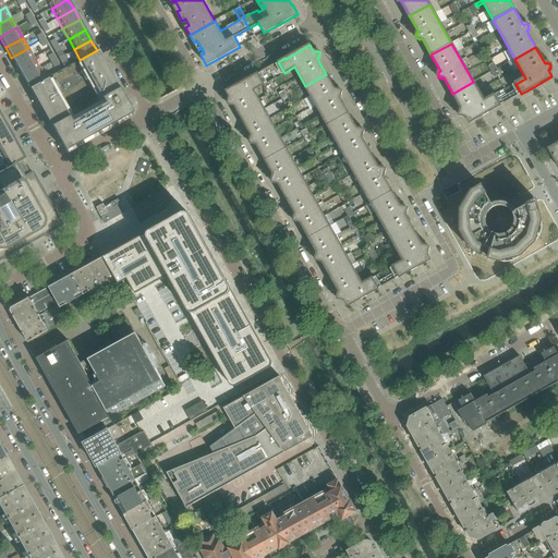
[(34,58),(28,48),(11,58),(17,68),(34,58)]
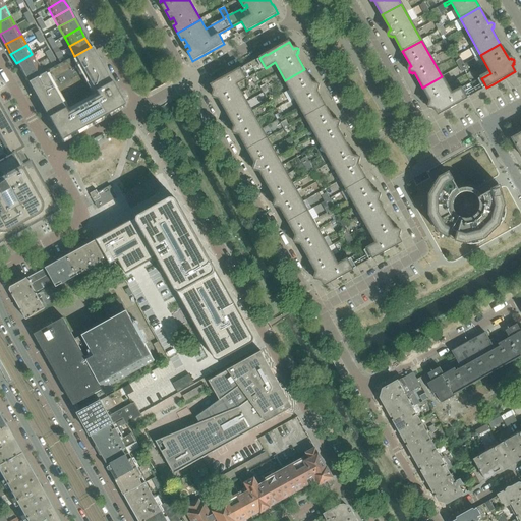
[(123,105),(91,47),(74,56),(73,56),(44,73),(43,73),(26,82),(60,141),(123,105)]
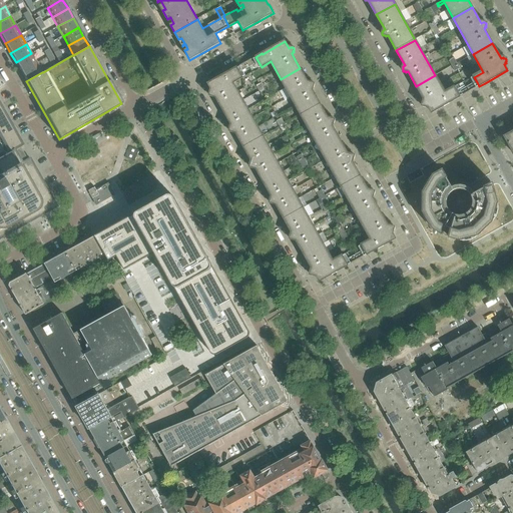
[(37,63),(31,53),(16,62),(21,72),(37,63)]
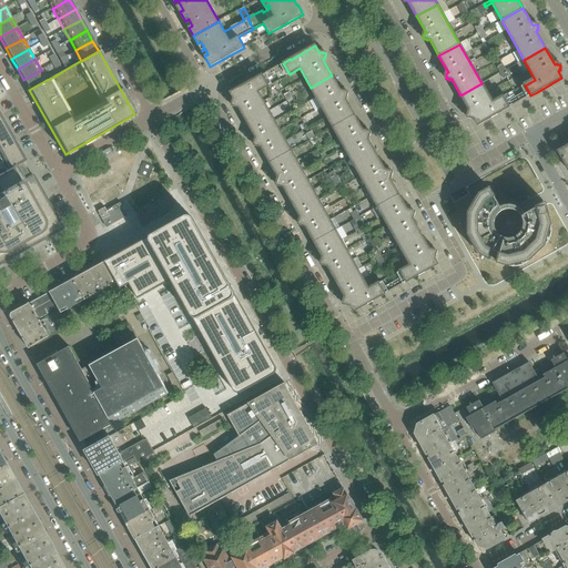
[(47,80),(41,70),(23,80),(29,90),(47,80)]
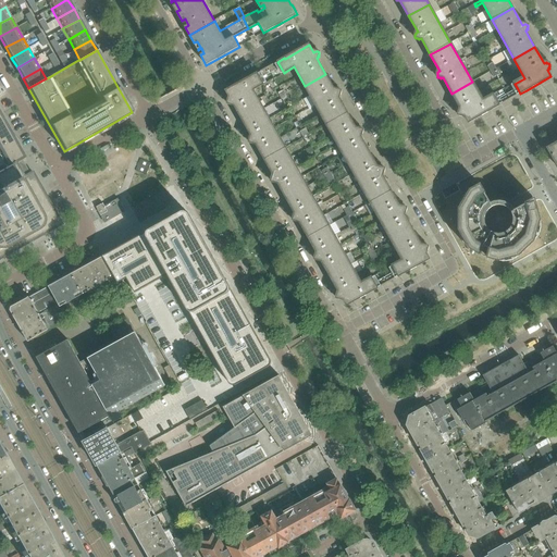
[(263,109),(258,99),(252,89),(262,84),(260,78),(257,74),(250,77),(251,77),(226,91),(231,98),(229,99),(229,100),(229,101),(227,103),(229,104),(230,104),(231,104),(232,106),(234,104),(243,121),(263,109)]
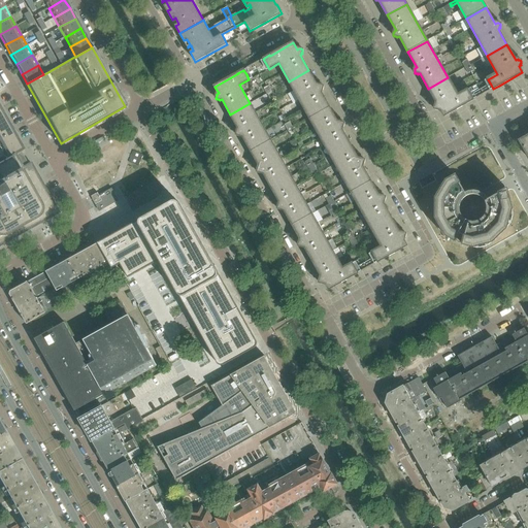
[(323,91),(322,90),(323,89),(323,88),(323,86),(321,86),(320,86),(320,85),(318,86),(308,70),(289,81),(309,119),(329,107),(321,92),(323,91)]
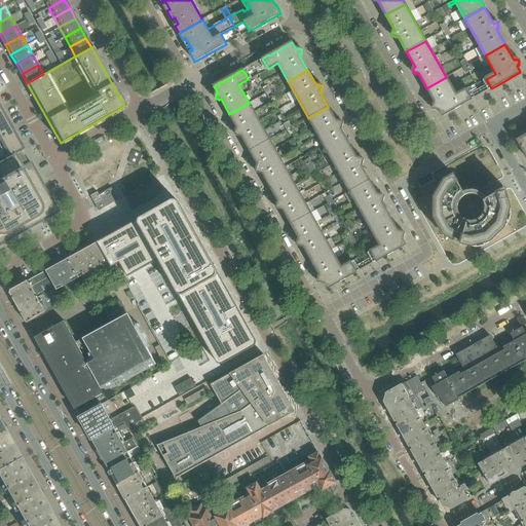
[(472,100),(468,96),(465,89),(456,96),(446,77),(426,88),(436,104),(434,105),(434,106),(433,107),(433,108),(434,109),(435,110),(436,110),(437,110),(439,109),(442,116),(465,103),(465,104),(472,100)]
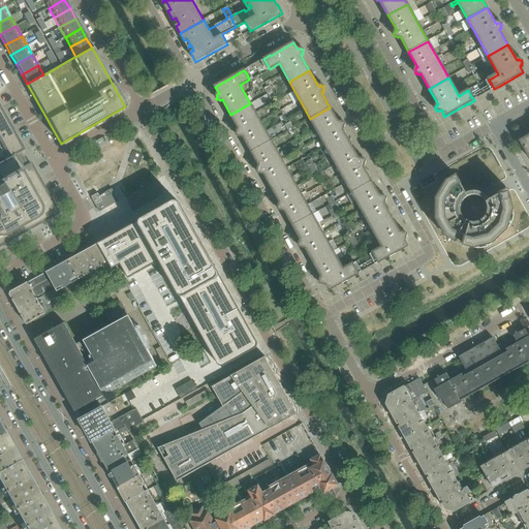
[(272,141),(267,131),(250,103),(230,115),(240,130),(238,131),(238,132),(238,133),(238,134),(238,135),(240,136),(241,136),(243,135),(251,152),(272,141)]
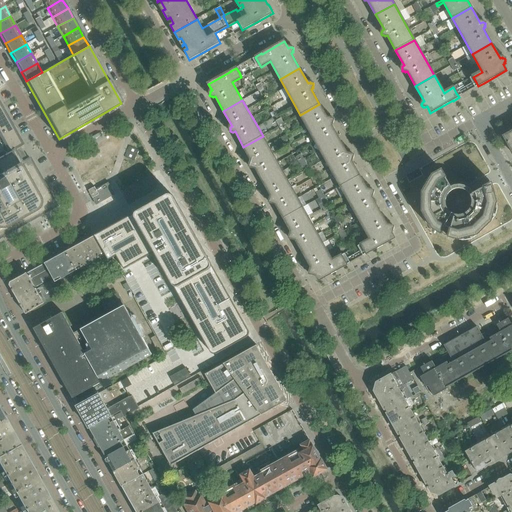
[(333,124),(332,123),(333,122),(333,121),(333,119),(332,119),(330,119),(330,118),(328,119),(319,104),(300,115),(320,150),(339,139),(331,125),(333,124)]
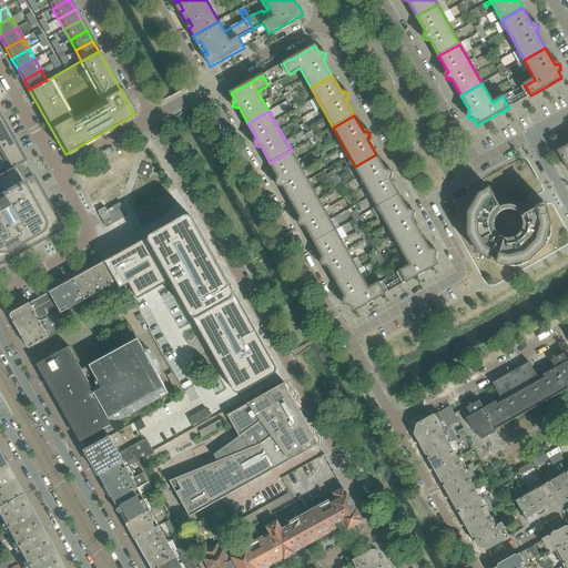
[(0,149),(14,142),(10,134),(3,121),(0,122),(0,149)]
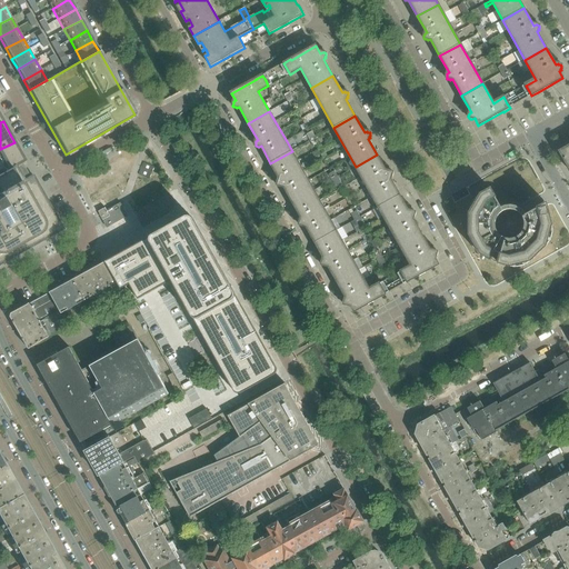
[(26,161),(22,155),(15,142),(0,149),(0,160),(7,172),(21,165),(26,161)]
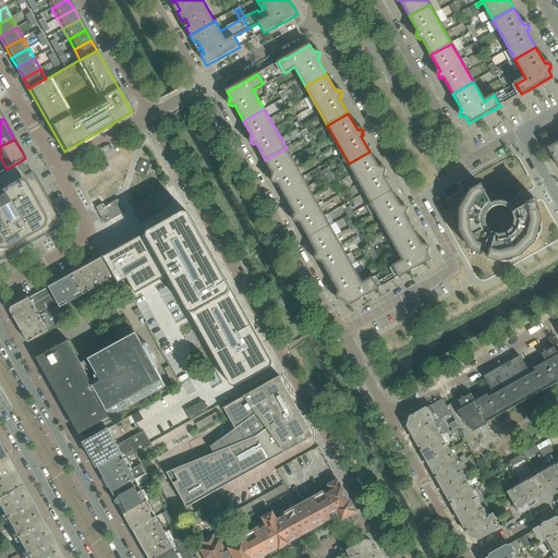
[(557,143),(548,148),(549,150),(557,166),(557,143)]
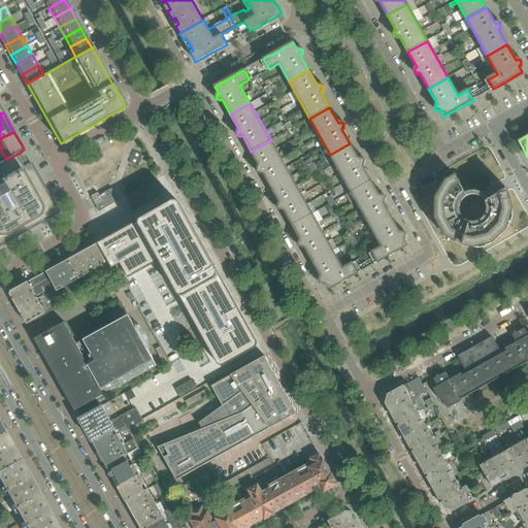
[(292,177),(275,150),(271,140),(251,152),(260,167),(258,168),(258,169),(258,170),(257,171),(258,172),(259,173),(261,173),(261,172),(262,173),(263,172),(271,188),(292,177)]
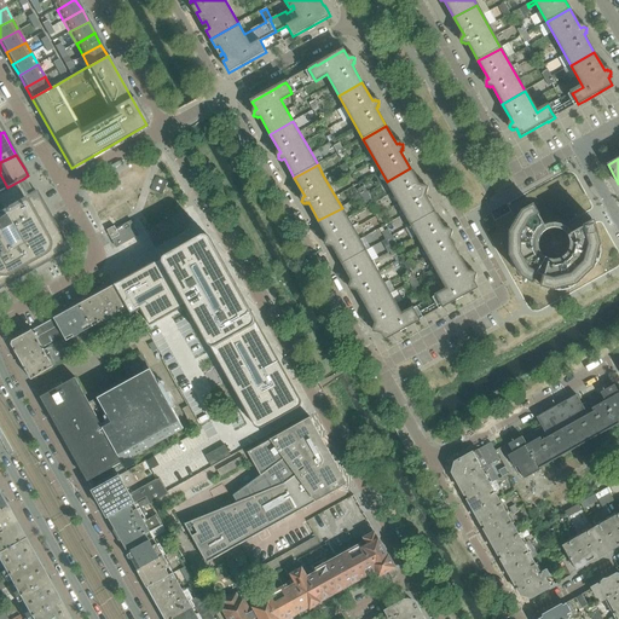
[(434,212),(424,194),(427,192),(426,191),(427,190),(427,189),(427,187),(424,186),(423,187),(423,186),(421,187),(410,168),(387,181),(411,225),(434,212)]
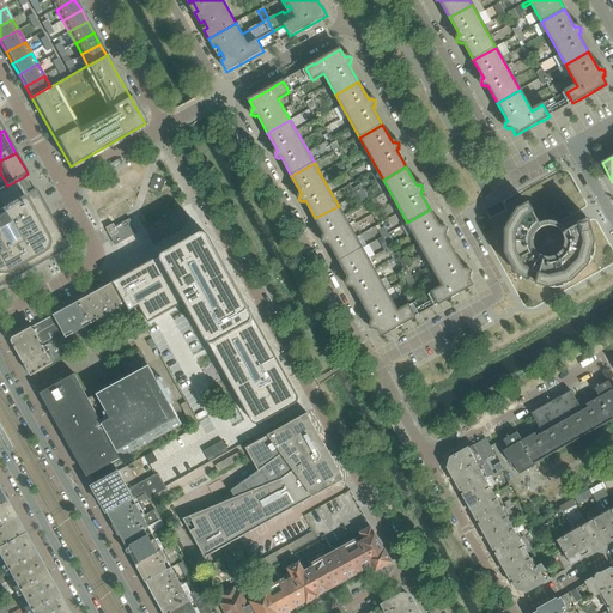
[(67,244),(65,241),(37,192),(36,193),(32,192),(32,190),(30,192),(23,177),(7,186),(0,189),(0,285),(61,252),(66,249),(65,248),(66,246),(67,244)]
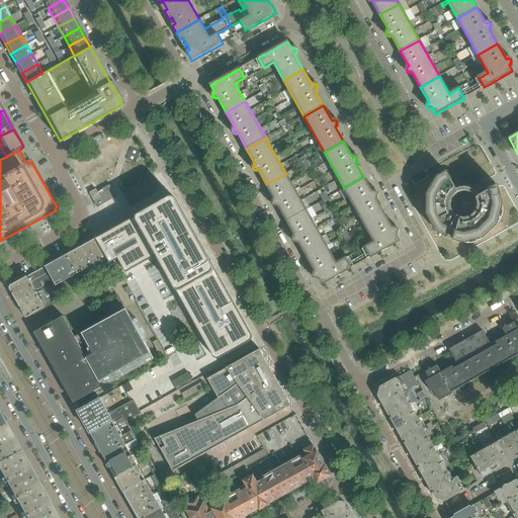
[(503,205),(500,195),(498,188),(497,187),(496,186),(495,187),(493,183),(480,192),(479,191),(475,188),(473,187),(469,186),(464,185),(459,185),(455,187),(446,172),(437,177),(433,180),(430,184),(428,188),(427,194),(427,214),(428,220),(429,223),(431,226),(433,229),(437,232),(449,238),(463,243),(470,244),(473,243),(476,243),(480,240),(483,238),(497,225),(500,220),(502,216),(503,210),(503,205)]
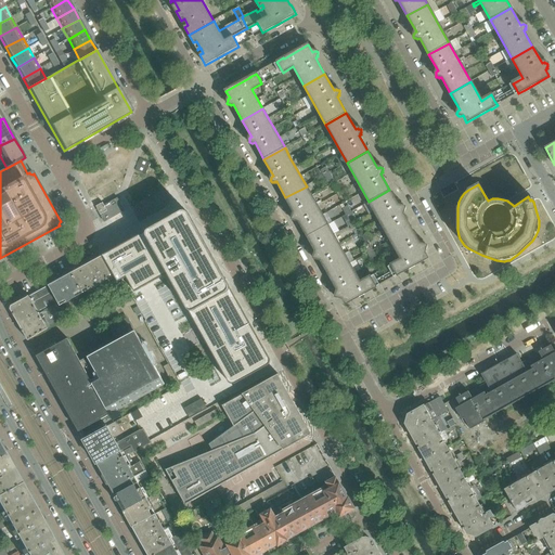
[(327,224),(322,215),(307,186),(285,197),(295,214),(293,215),(293,216),(293,217),(292,219),(293,220),(294,220),(296,220),(296,221),(298,220),(307,236),(327,224)]
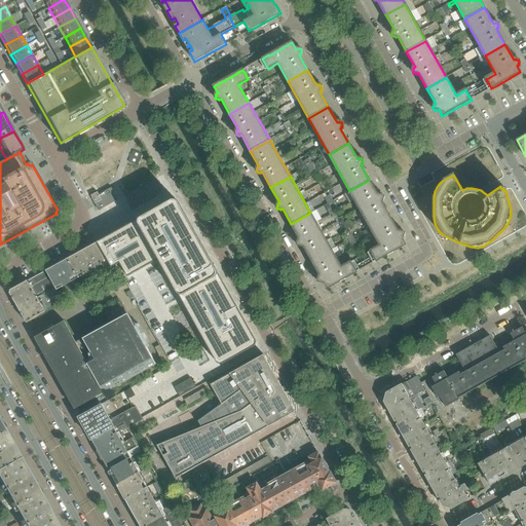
[(389,217),(381,202),(381,201),(383,200),(382,199),(383,198),(383,197),(383,196),(382,195),(380,195),(378,196),(369,180),(349,191),(370,228),(389,217)]
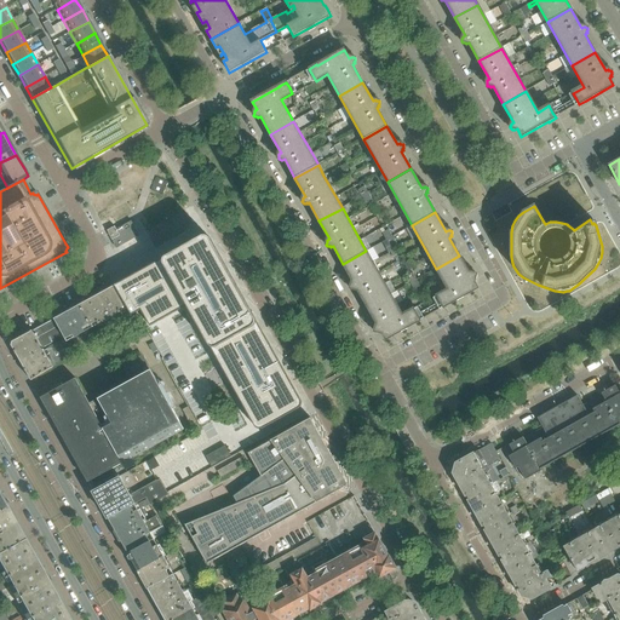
[(115,227),(108,231),(109,234),(113,240),(115,239),(120,246),(139,235),(132,222),(116,230),(115,227)]
